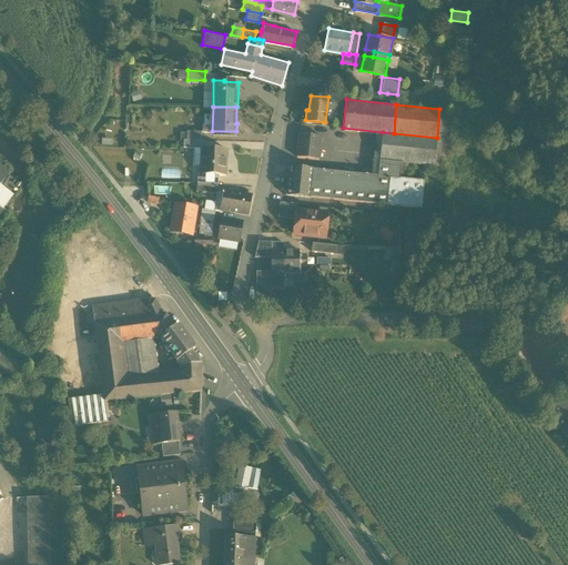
[(444,152),(445,143),(448,110),(439,109),(437,138),(434,164),(443,165),(444,152)]
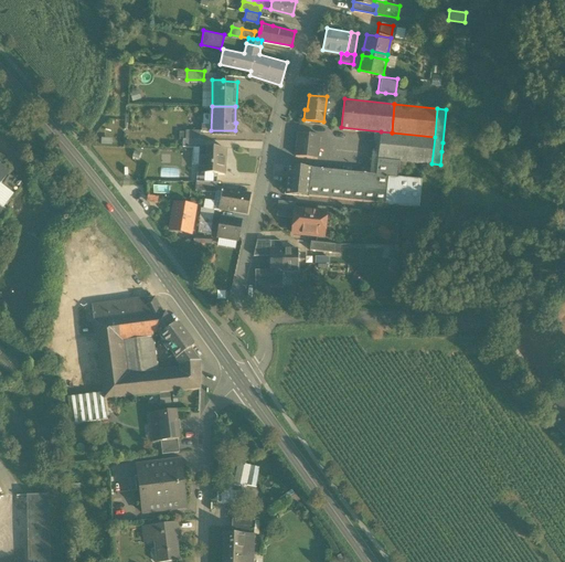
[(452,110),(446,109),(443,142),(449,144),(452,110)]
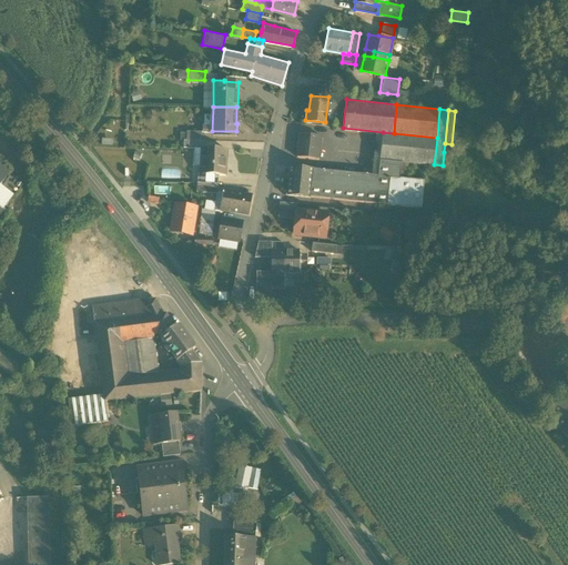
[(296,154),(313,157),(314,145),(315,132),(300,131),(296,154)]
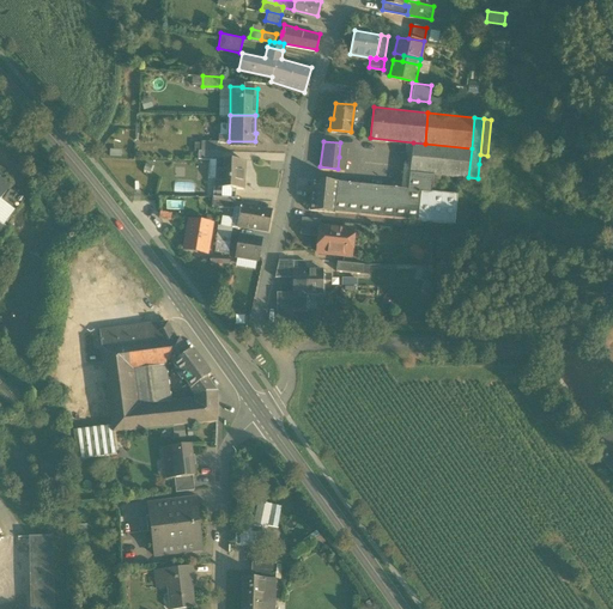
[(468,177),(472,148),(425,144),(413,142),(410,170),(434,174),(468,177)]
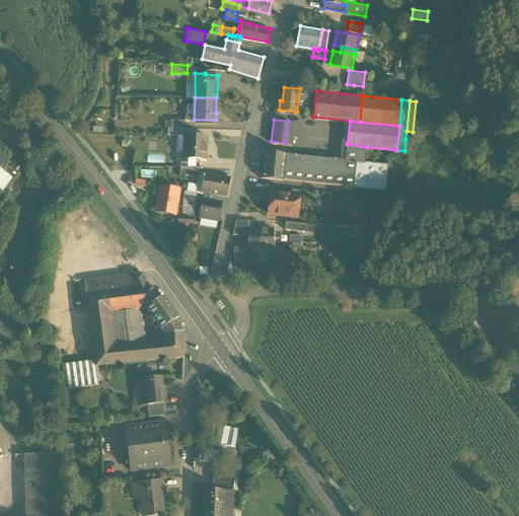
[(186,133),(186,126),(171,126),(167,126),(167,134),(177,134),(186,134),(186,133)]
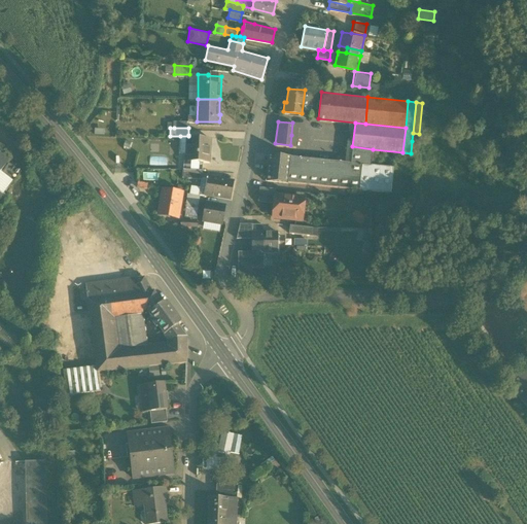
[(188,135),(188,136),(187,145),(189,145),(188,151),(188,159),(188,160),(203,161),(208,161),(209,146),(210,146),(210,136),(188,135)]
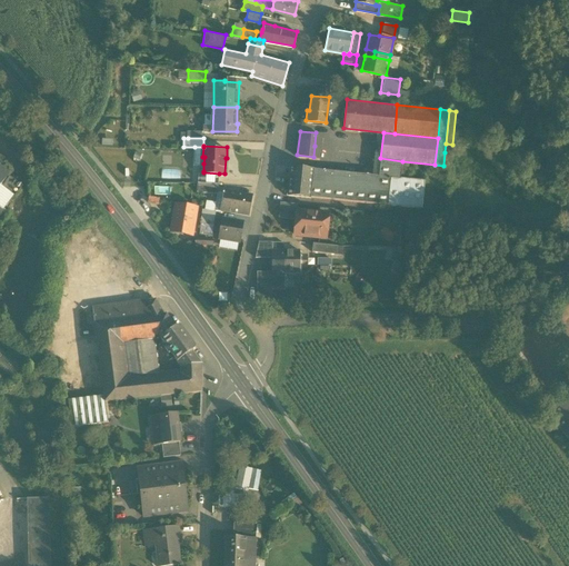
[(193,164),(203,164),(205,157),(202,157),(203,147),(195,147),(193,164)]
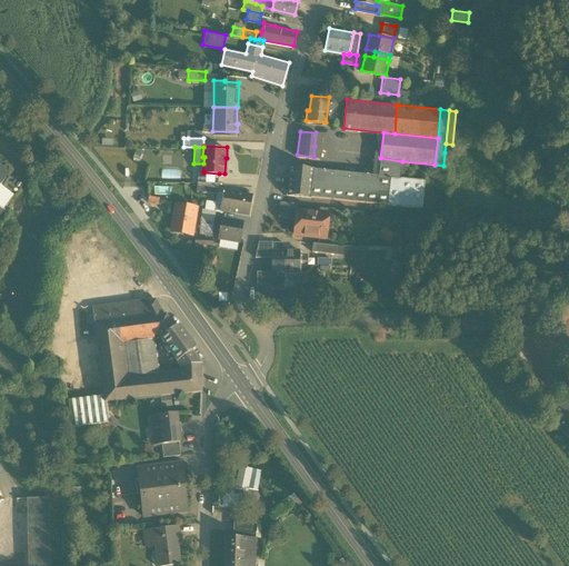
[(402,164),(402,161),(380,158),(379,175),(313,167),(310,195),(388,204),(390,176),(407,178),(409,165),(402,164)]
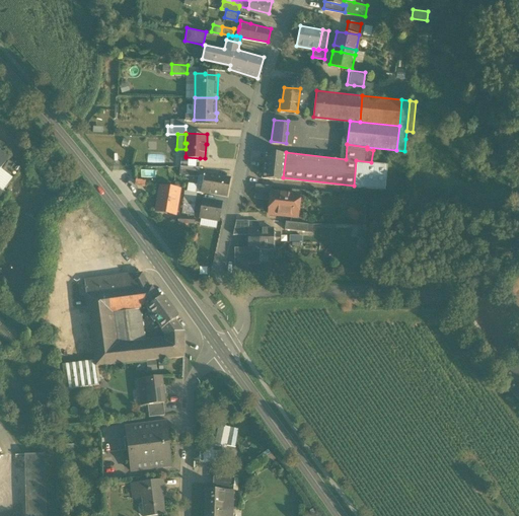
[(263,176),(283,178),(283,177),(286,152),(266,150),(263,176)]
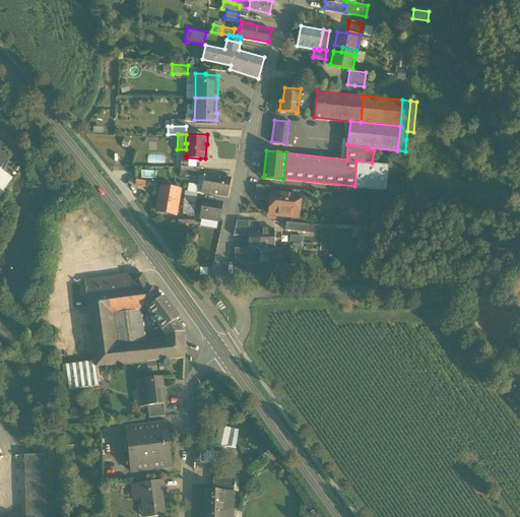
[(0,193),(4,189),(12,178),(0,168),(0,167),(7,158),(0,151),(0,193)]
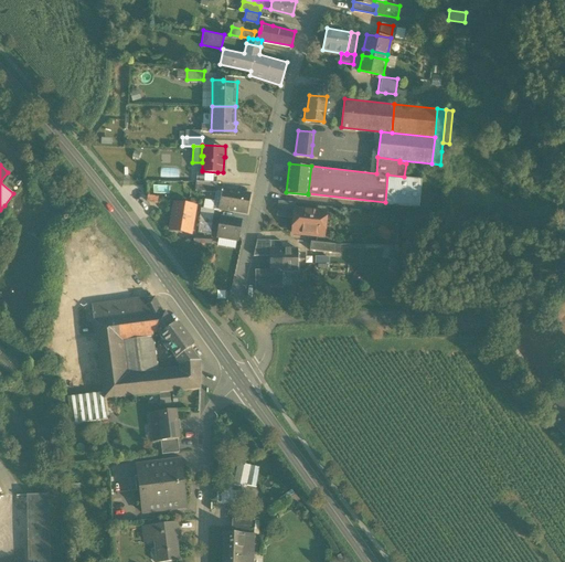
[(198,170),(198,180),(217,181),(217,172),(202,171),(202,170),(198,170)]
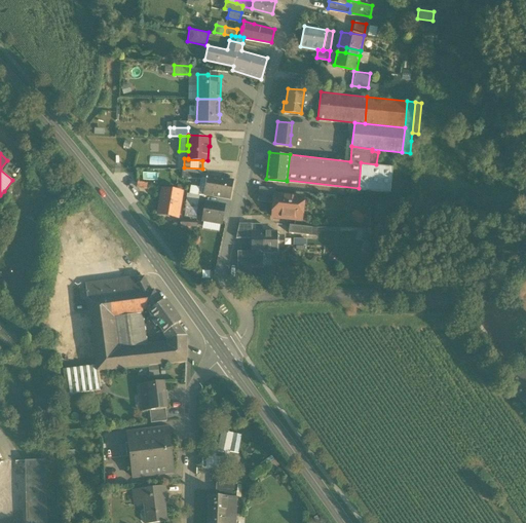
[(7,160),(0,169),(0,170),(12,180),(20,170),(7,160)]
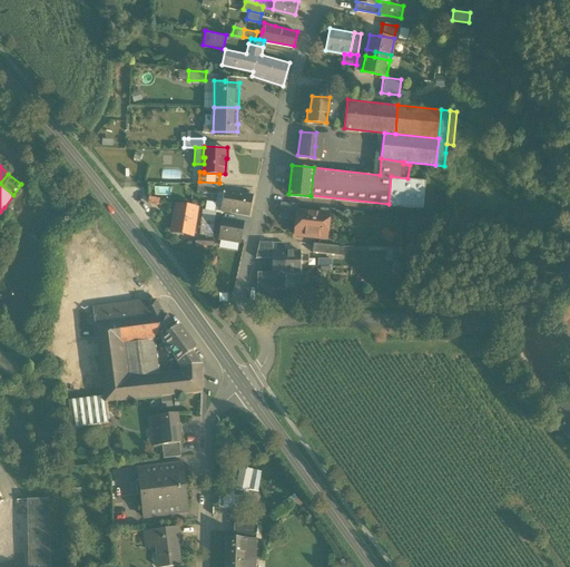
[(425,179),(408,178),(391,176),(389,204),(422,207),(425,179)]
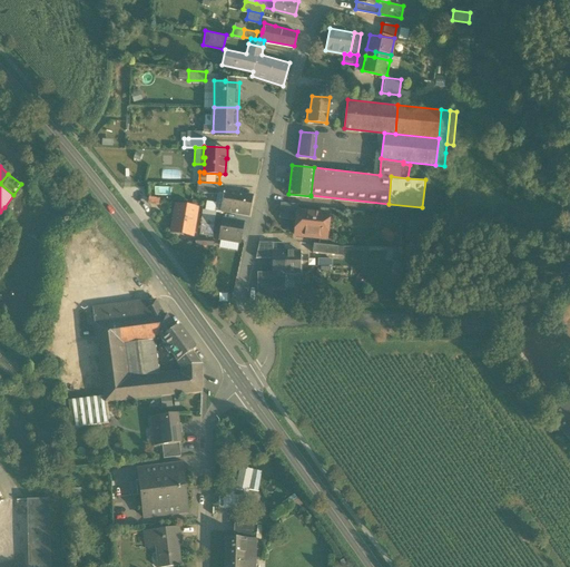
[(218,191),(219,183),(199,182),(197,191),(217,192),(218,192),(218,191)]
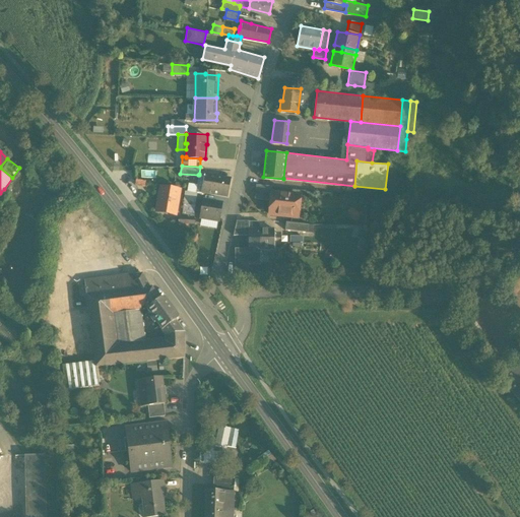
[(205,173),(204,175),(202,191),(228,195),(232,177),(205,173)]
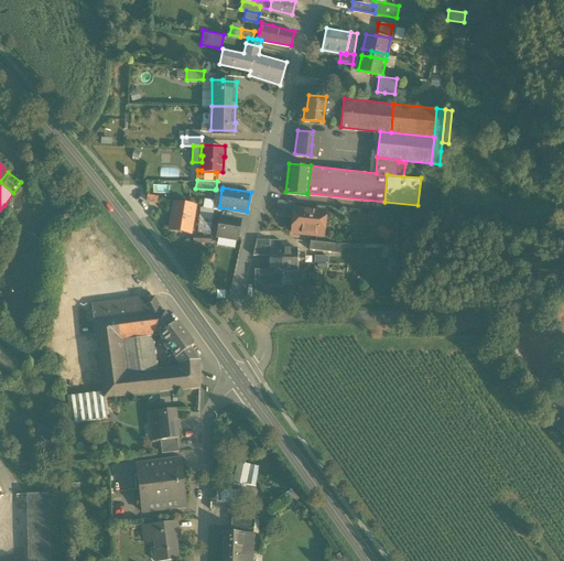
[(219,208),(219,207),(221,190),(216,189),(216,190),(215,190),(212,207),(219,208)]
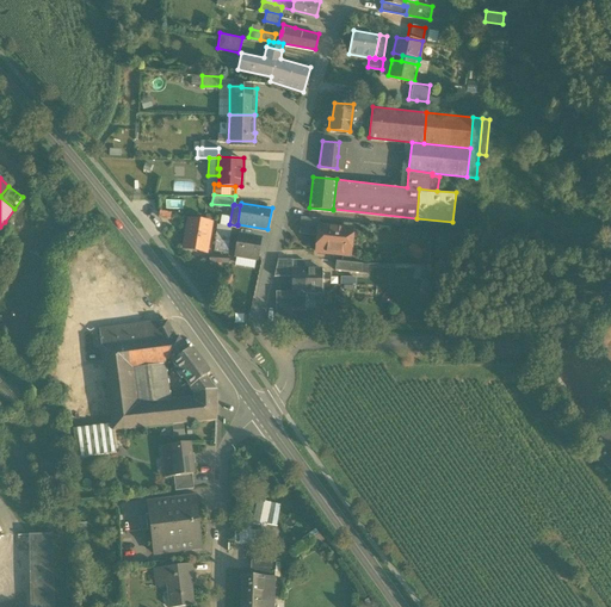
[(318,233),(319,233),(319,224),(320,217),(302,215),(301,231),(318,233)]
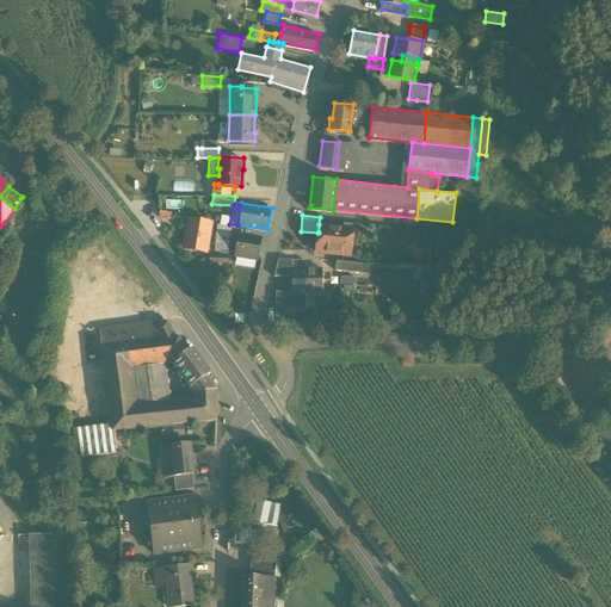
[(184,245),(207,248),(211,221),(190,217),(184,245)]
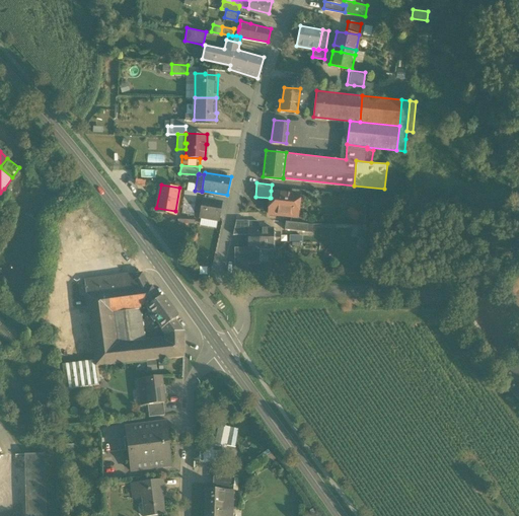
[(182,202),(195,204),(197,191),(195,191),(184,189),(182,202)]
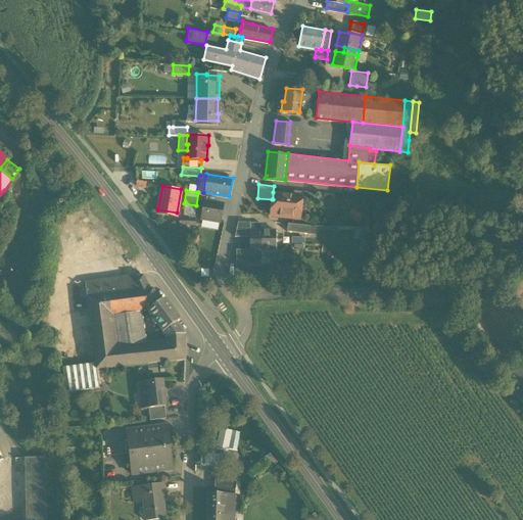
[(271,214),(293,216),(294,210),(296,208),(300,209),(301,207),(302,204),(300,202),(301,194),(273,192),(273,199),(272,199),(272,200),(273,201),(272,213),(271,213),(271,214)]
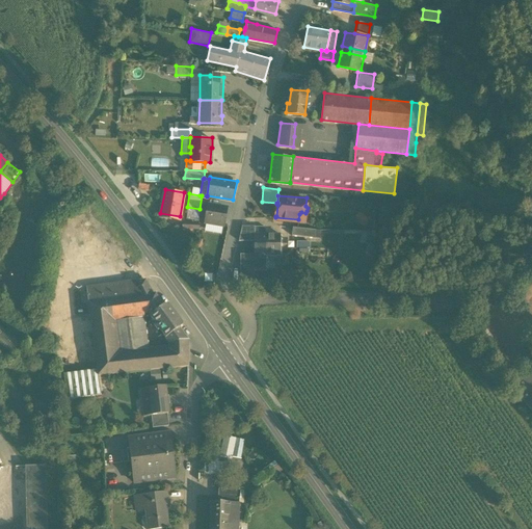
[(205,220),(223,223),(227,206),(208,203),(205,220)]
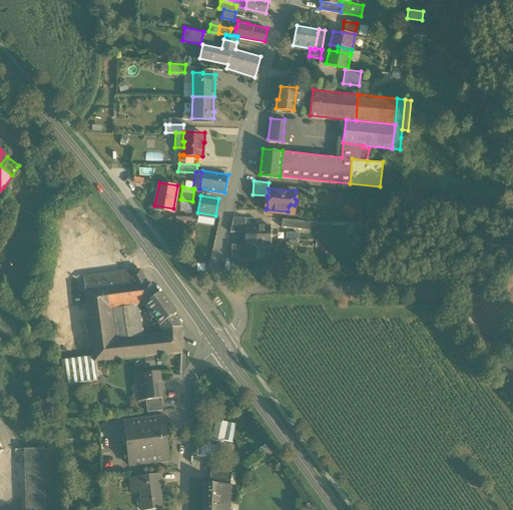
[(344,201),(340,209),(350,214),(355,207),(344,201)]
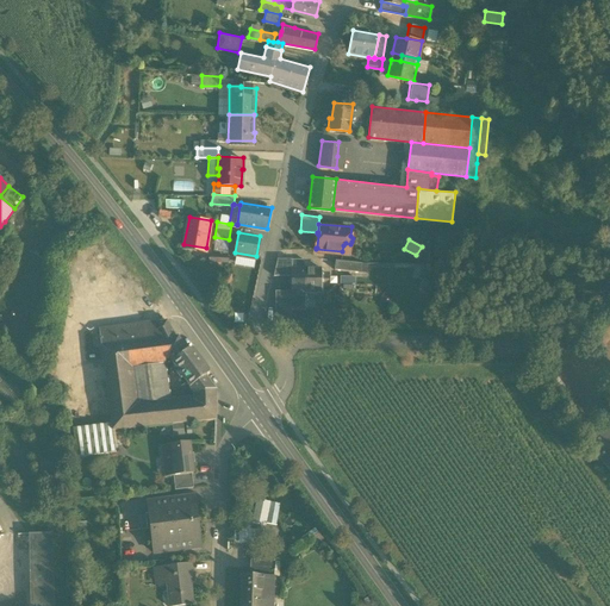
[(292,274),(292,266),(293,266),(304,266),(304,257),(278,257),(274,274),(292,274)]
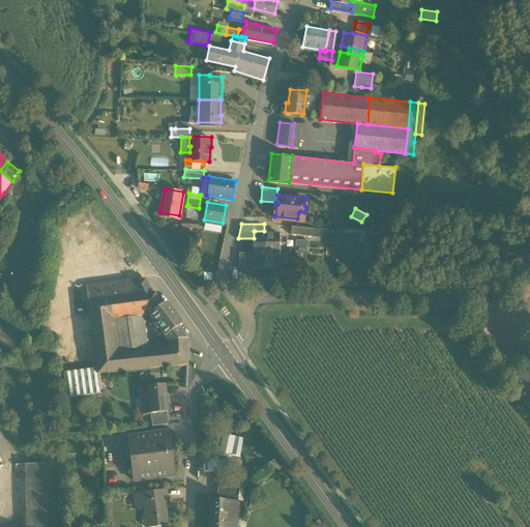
[(291,233),(314,235),(314,227),(308,226),(292,225),(291,233)]
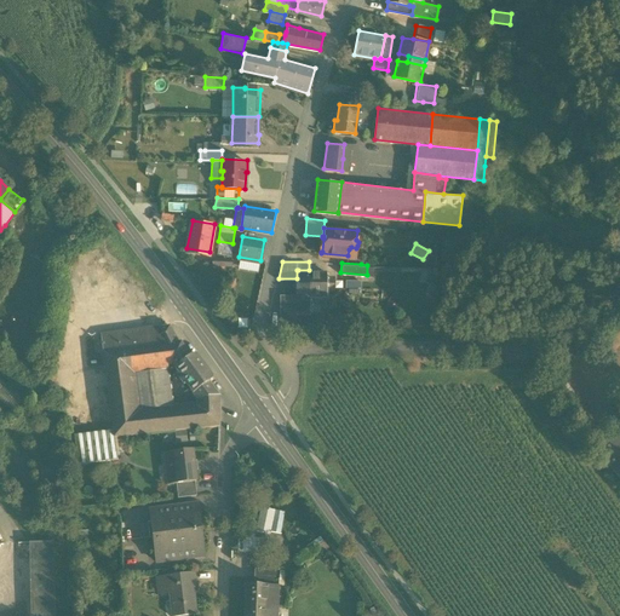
[(297,270),(297,278),(298,295),(310,295),(309,270),(298,270),(297,270)]
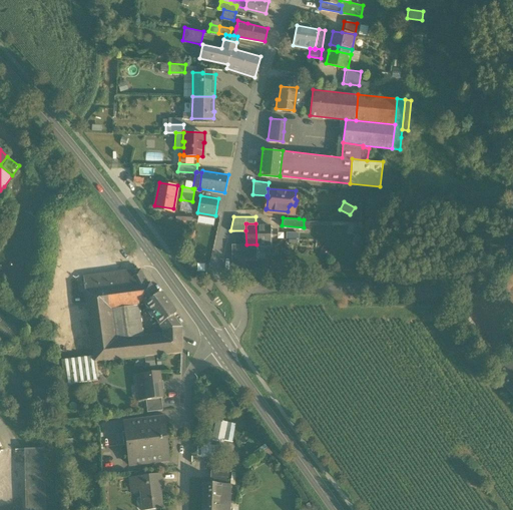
[(270,223),(255,223),(257,244),(271,244),(270,223)]
